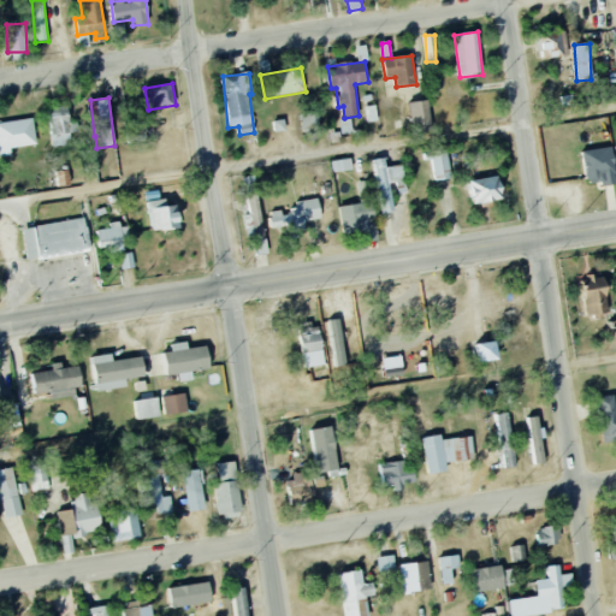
[(408,102),(413,132),(432,130),(427,100),(408,102)]
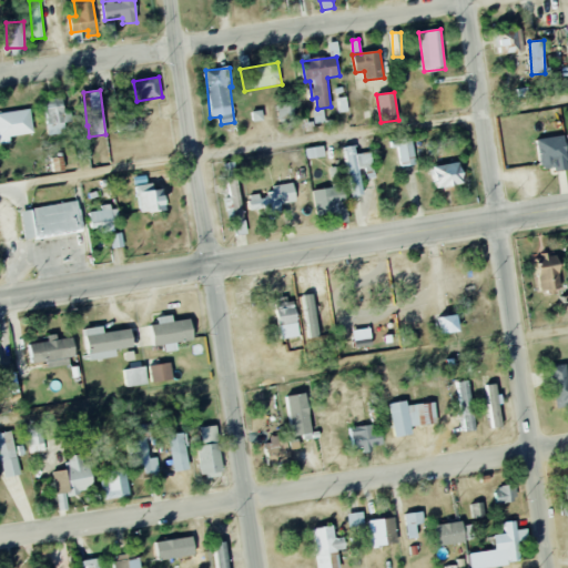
[(336,99),(338,113),(348,112),(346,98),(336,99)]
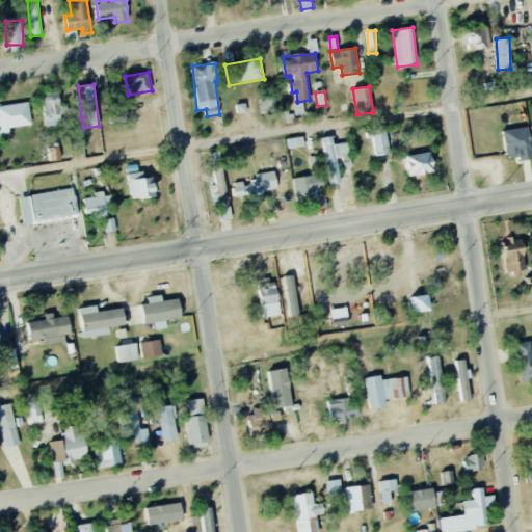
[(46,127),(61,125),(58,95),(42,97),(46,127)]
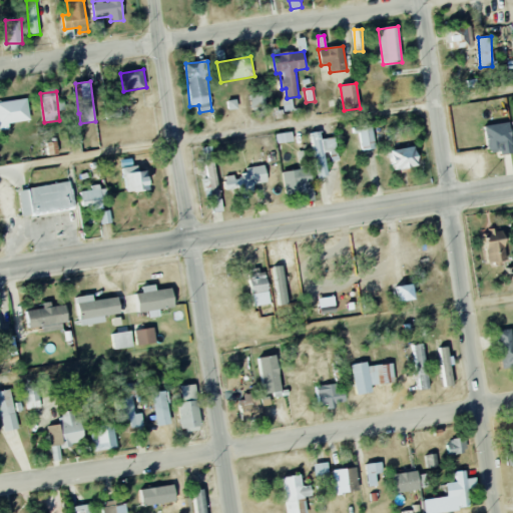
[(30,121),(28,99),(0,102),(0,125),(5,125),(5,123),(30,121)]
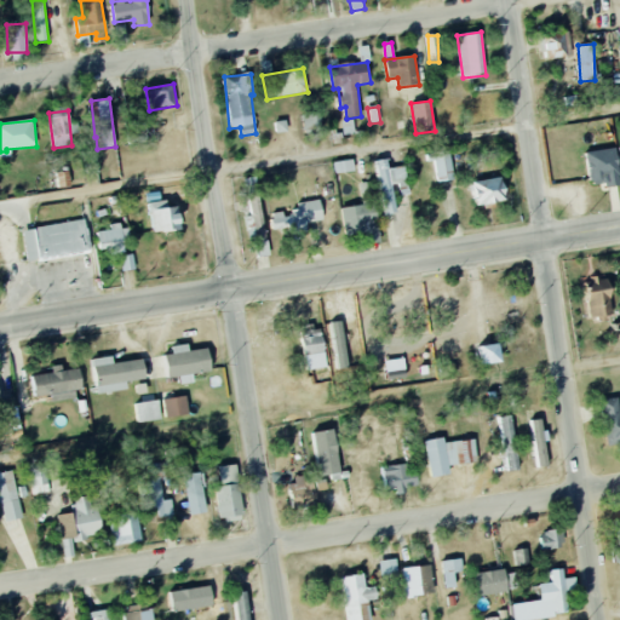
[(275,122),(276,133),(288,132),(286,120),(275,122)]
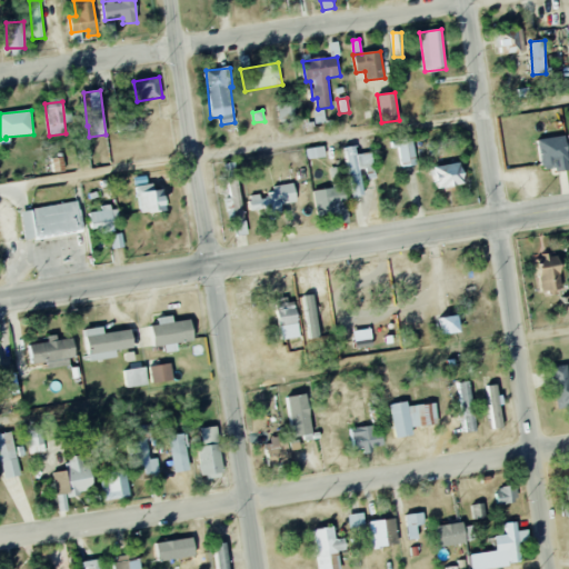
[(316,125),(326,123),(325,110),(313,111),(316,125)]
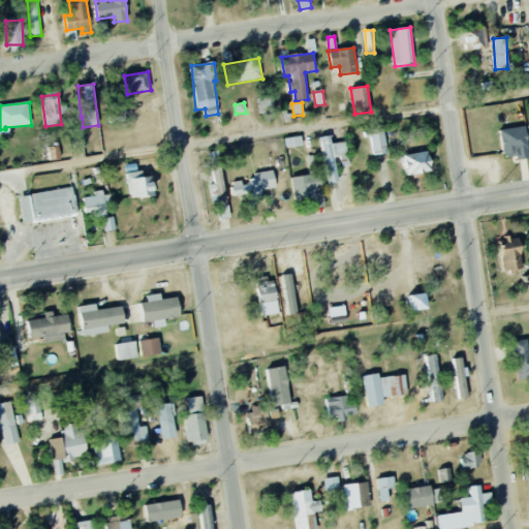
[(500,130),(503,159),(528,156),(528,152),(526,127),(500,130)]
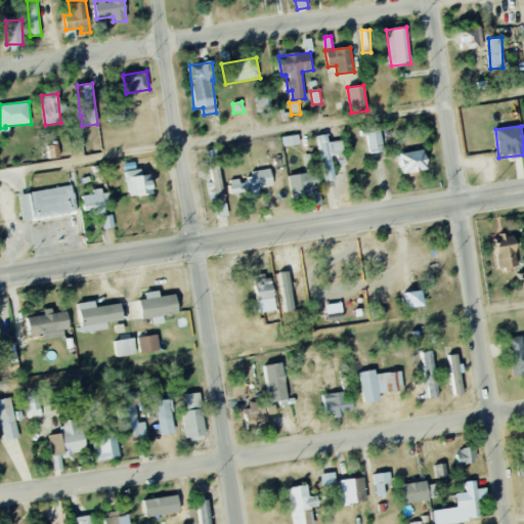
[(383,153),(381,127),(360,129),(361,137),(367,136),(369,154),(383,153)]
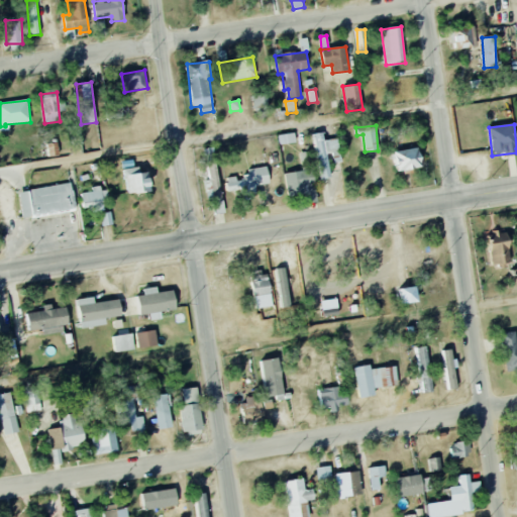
[(324,140),(323,132),(313,134),(320,179),(331,178),(327,152),(339,150),(337,138),(324,140)]
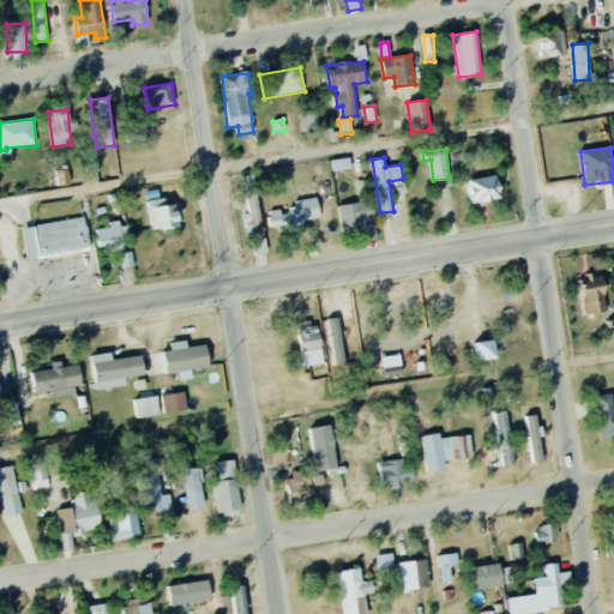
[(351,170),(350,158),(331,160),(332,172),(351,170)]
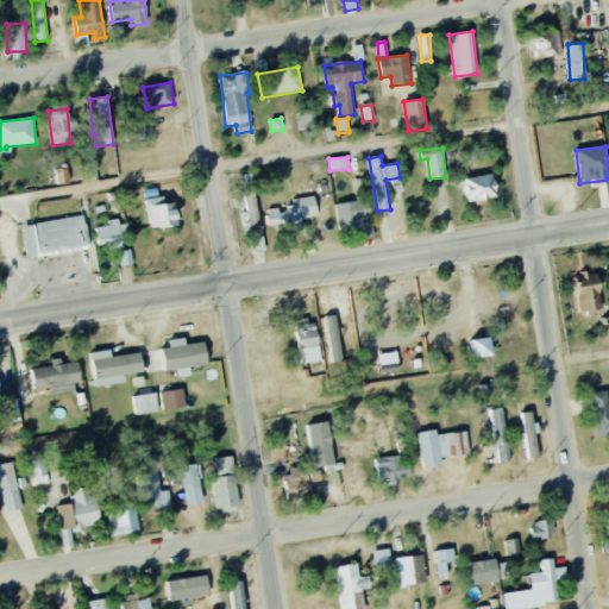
[(469,203),(497,196),(493,174),(463,181),(469,203)]
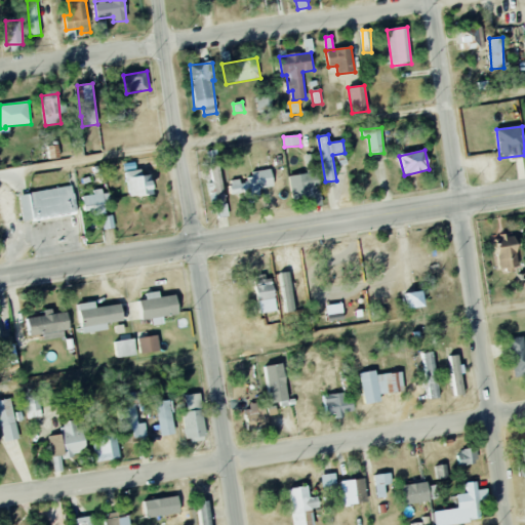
[(274,187),(272,169),(252,172),(253,179),(241,182),(240,179),(229,182),(232,195),(242,193),(243,200),(260,197),(259,189),(274,187)]
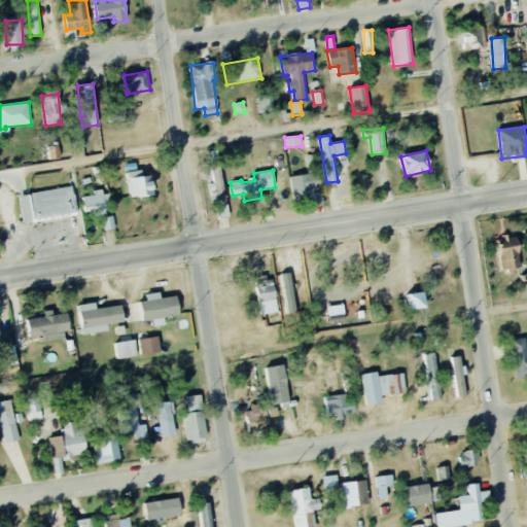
[(142,176),(141,171),(127,172),(130,198),(153,196),(151,175),(142,176)]
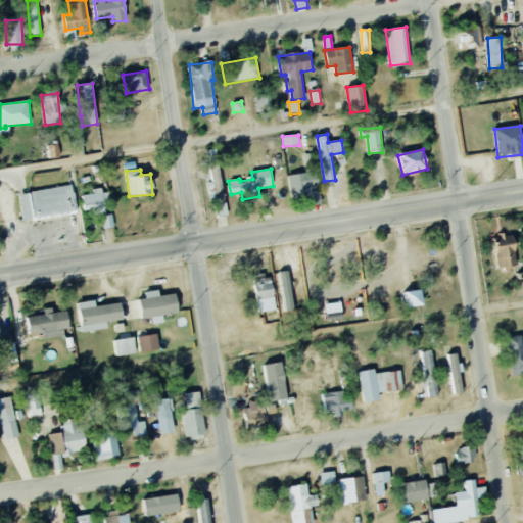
[(288,176),(291,198),(310,195),(308,186),(318,184),(316,172),(288,176)]
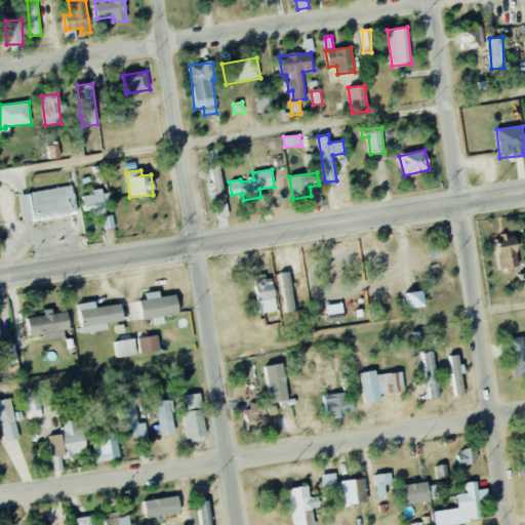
[(321,206),(320,187),(311,187),(311,206),(321,206)]
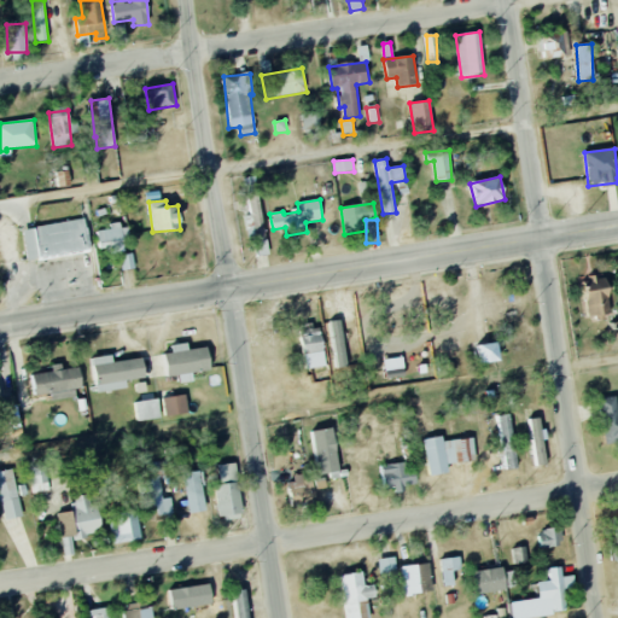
[(23,227),(27,260),(88,254),(86,221),(23,227)]
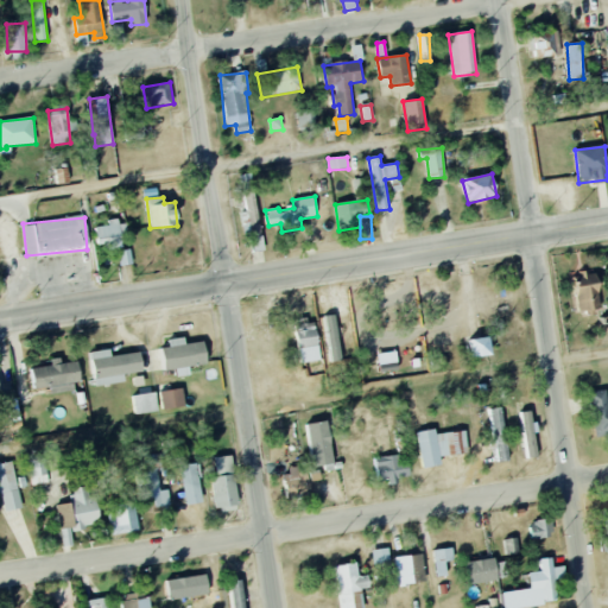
[(126,221),(108,223),(108,226),(95,227),(97,245),(108,244),(108,249),(122,248),(121,235),(127,234),(126,221)]
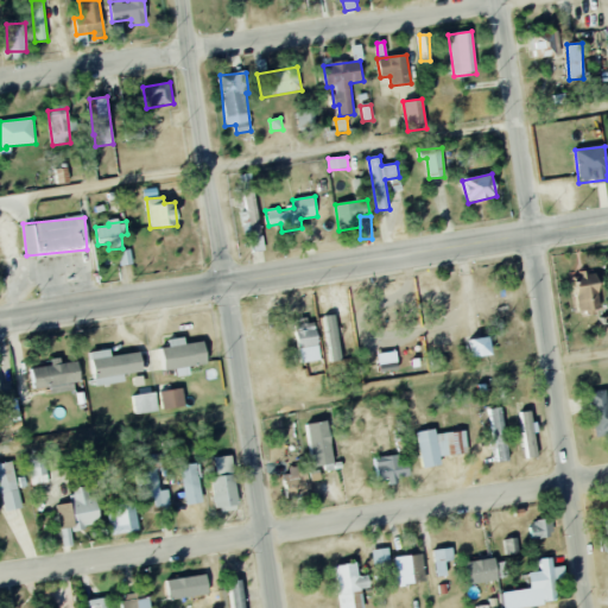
[(120,266),(133,264),(130,248),(116,252),(120,266)]
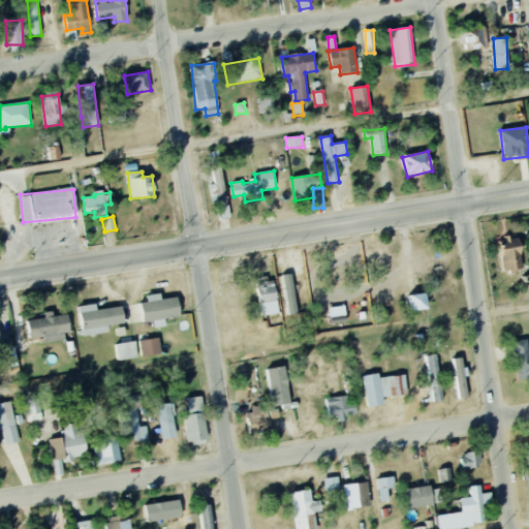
[(495,236),(496,246),(500,246),(501,270),(521,269),(520,235),(495,236)]
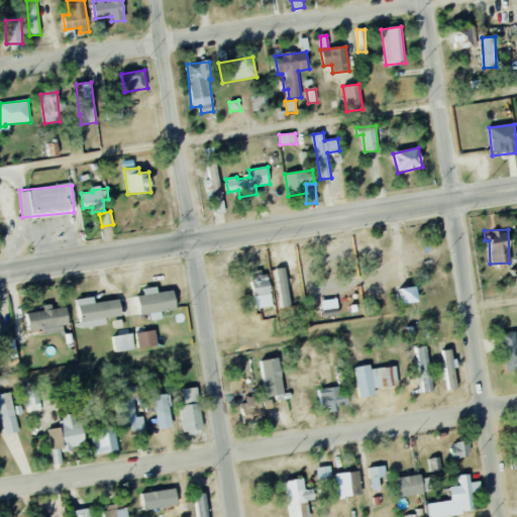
[(280,307),(290,306),(286,268),(271,270),(272,280),(277,279),(280,307)]
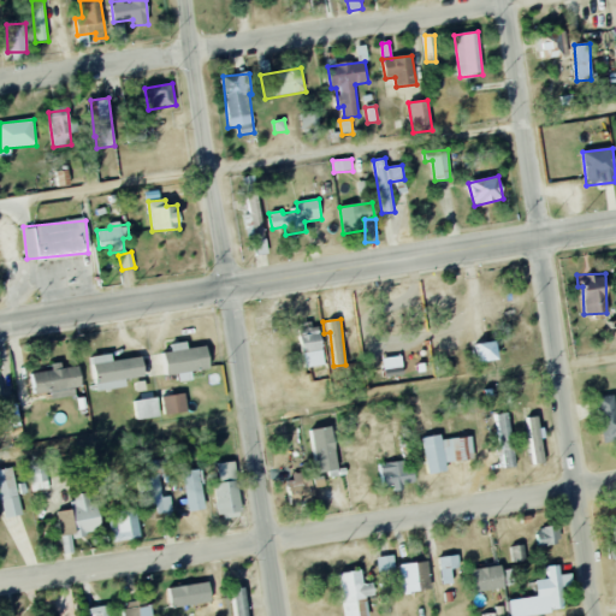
[(306,368),(326,365),(318,326),(297,330),(306,368)]
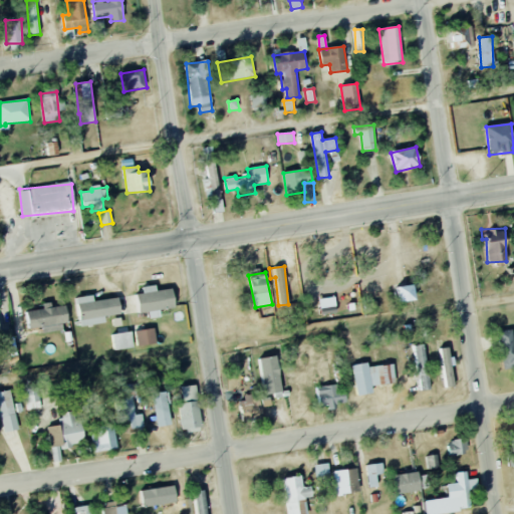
[(161,316),(160,310),(176,307),(173,288),(157,291),(156,284),(143,287),(144,293),(137,294),(140,313),(149,311),(150,318),(161,316)]
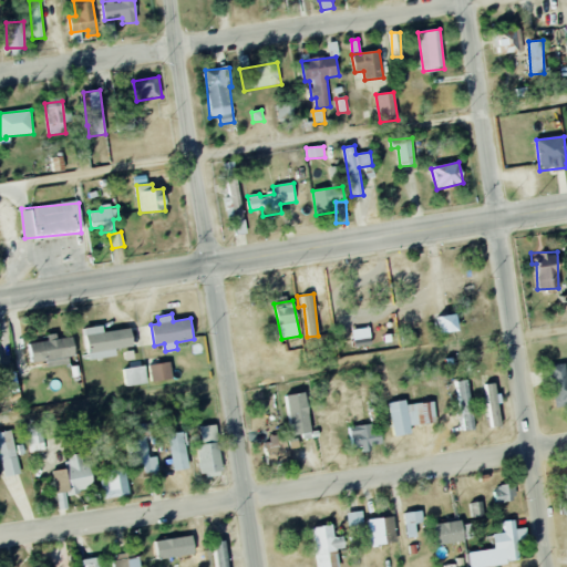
[(104,331),(103,326),(84,328),(89,360),(116,357),(115,348),(133,346),(131,328),(104,331)]
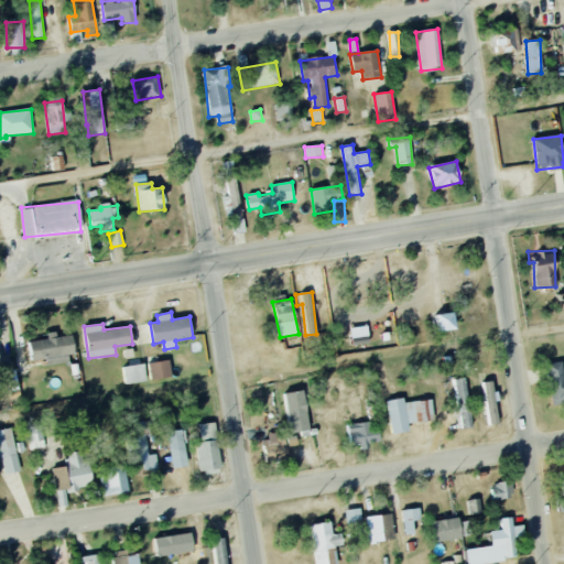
[(47,359),(47,365),(74,362),(71,333),(46,335),(47,339),(30,340),(31,360),(47,359)]
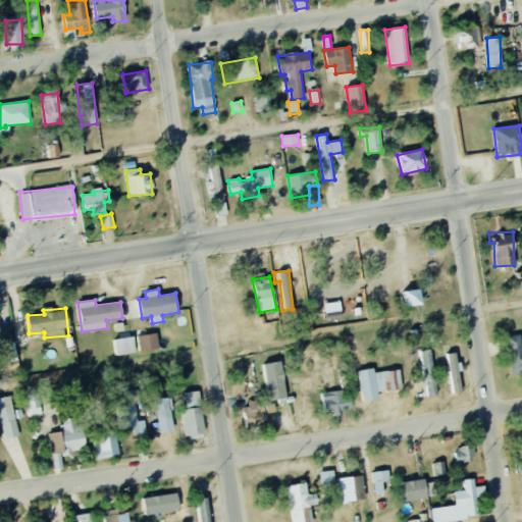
[(159,348),(156,332),(138,336),(141,352),(159,348)]
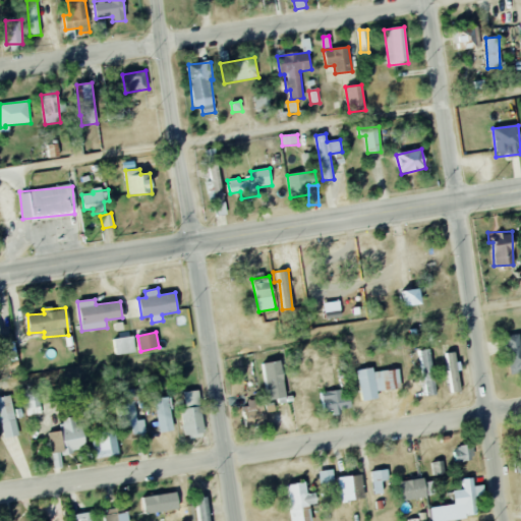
[(506,336),(511,374),(520,372),(520,343),(520,334),(506,336)]
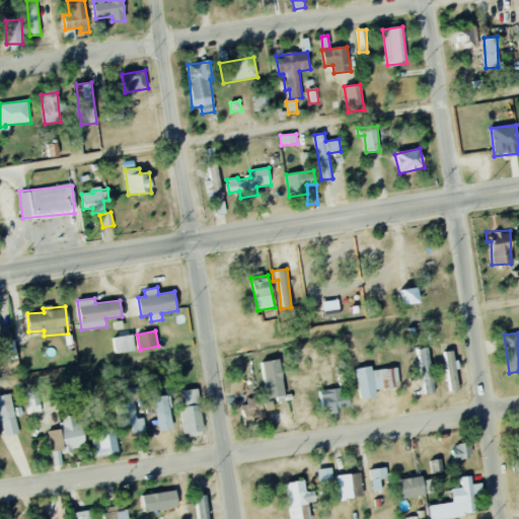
[(135,351),(133,335),(114,337),(116,353),(135,351)]
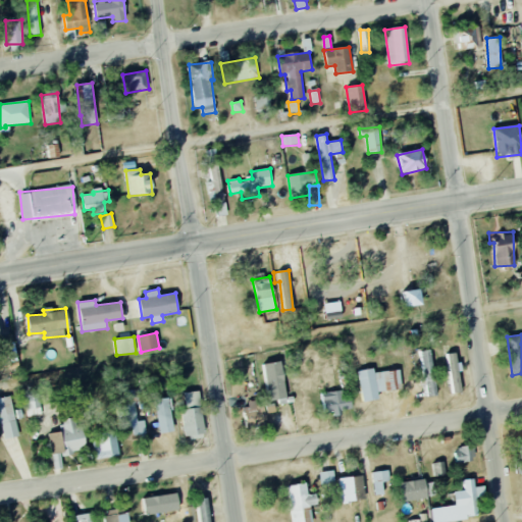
[(436,395),(431,350),(421,351),(426,396),(436,395)]
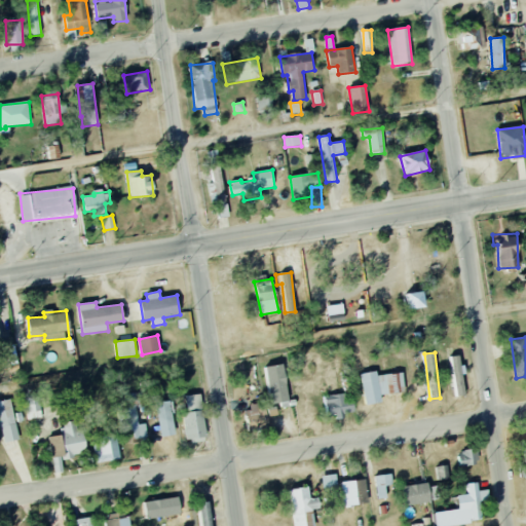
[(451,357),(455,396),(464,395),(460,355),(451,357)]
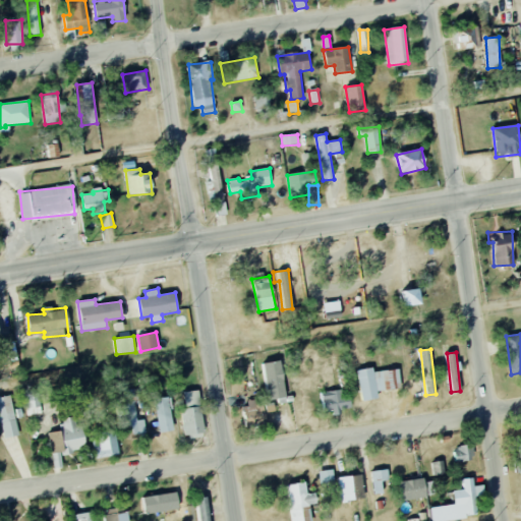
[(267,399),(285,397),(282,361),(264,362),(267,399)]
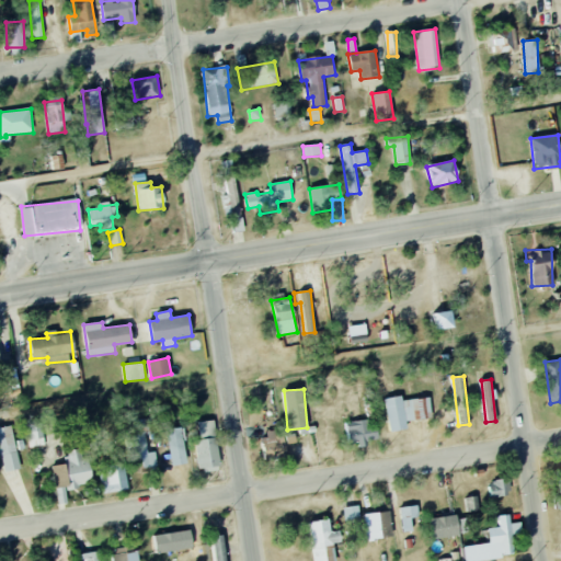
[(408,428),(407,422),(433,418),(428,397),(402,401),(401,396),(384,398),(389,432),(408,428)]
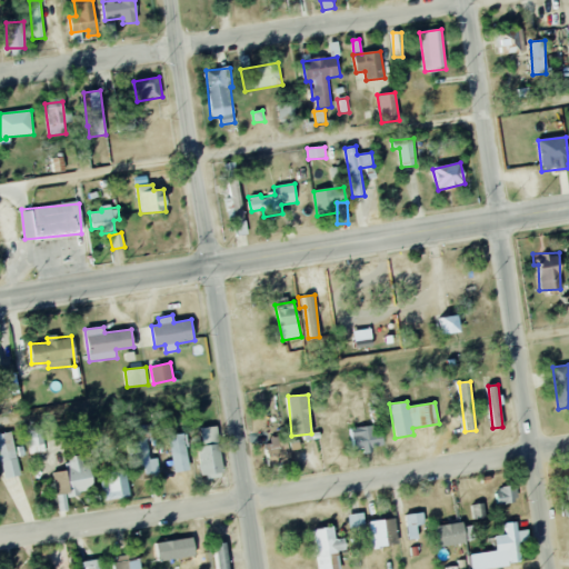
[(156,423),(136,426),(137,439),(157,437),(156,423)]
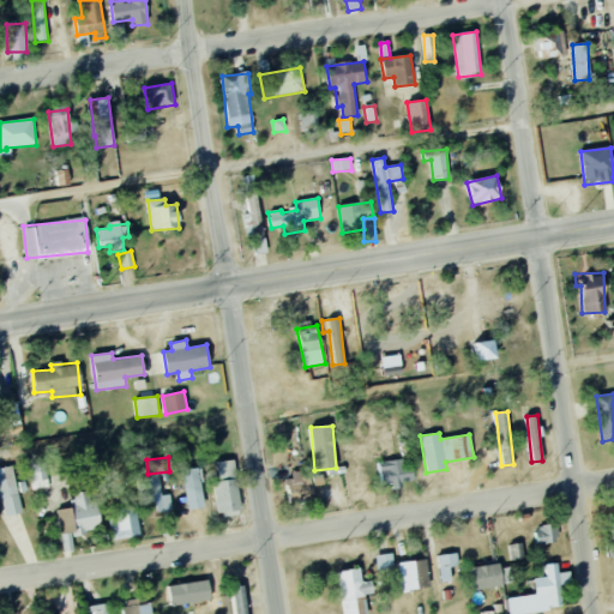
[(217,462),(218,480),(214,481),(217,516),(240,513),(235,459),(217,462)]
